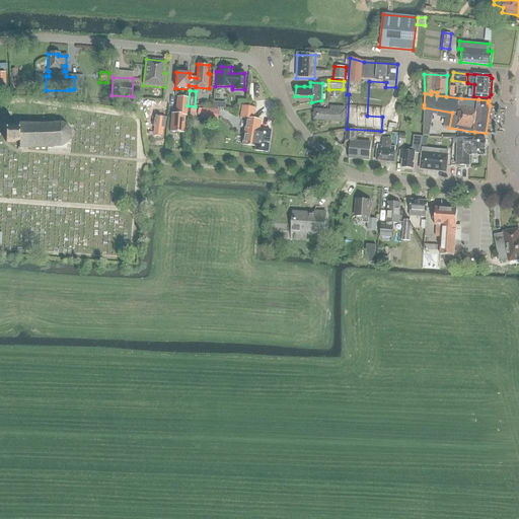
[(186,116),(188,97),(177,96),(175,114),(171,114),(170,131),(182,132),(183,116),(186,116)]
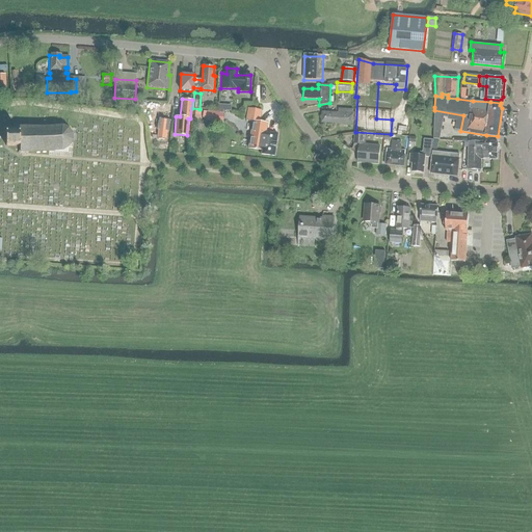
[(258,122),(259,111),(245,109),(244,121),(251,122),(247,149),(261,151),(260,154),(273,156),(276,134),(264,132),(265,123),(258,122)]
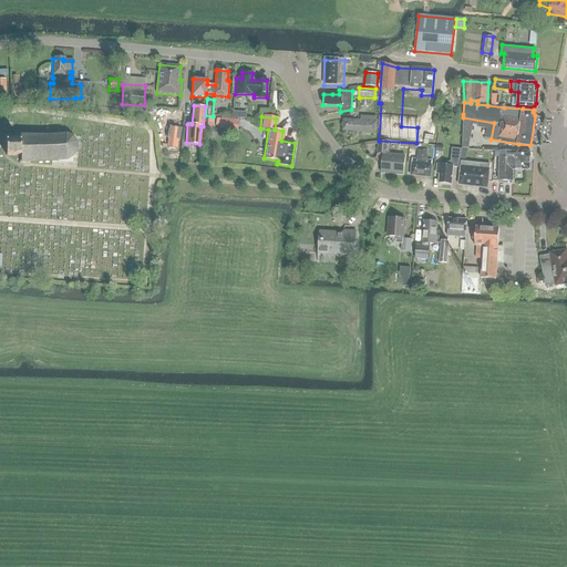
[(361,122),(343,121),(342,132),(375,134),(377,119),(361,117),(361,122)]
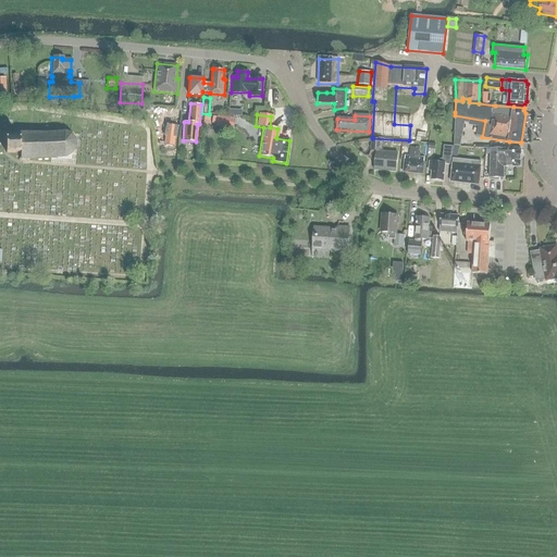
[(217,118),(215,124),(226,126),(233,126),(234,120),(233,119),(227,119),(226,119),(217,118)]
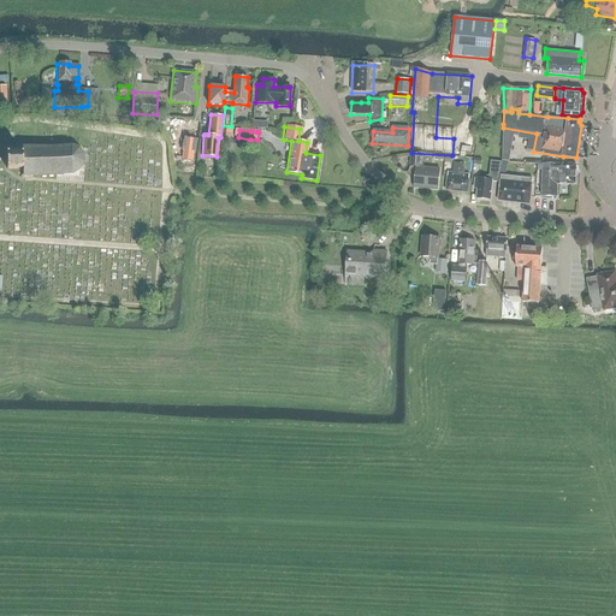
[(196,152),(197,140),(183,137),(182,149),(179,149),(178,155),(183,157),(183,161),(191,163),(193,152),(196,152)]
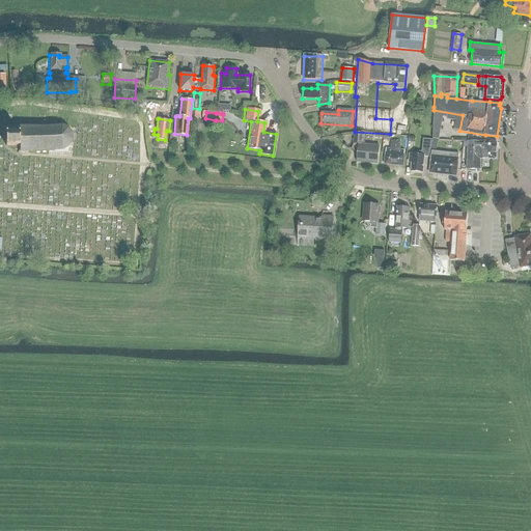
[(49,149),(60,149),(61,149),(62,149),(64,148),(66,147),(67,146),(68,145),(70,144),(71,142),(71,141),(72,139),(72,138),(72,137),(72,136),(71,134),(71,133),(70,132),(70,131),(68,130),(67,129),(65,128),(64,127),(62,126),(61,126),(60,126),(59,126),(58,126),(19,128),(19,130),(9,130),(9,133),(5,133),(5,139),(6,146),(20,145),(20,149),(20,151),(24,150),(27,150),(49,149)]
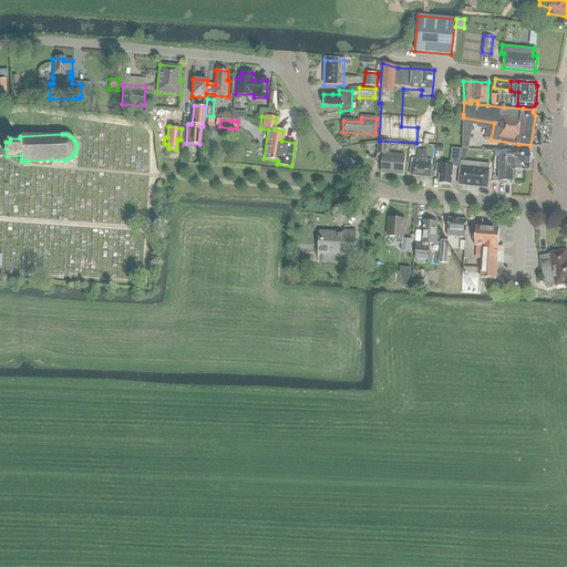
[(379,144),(379,156),(383,156),(382,175),(403,176),(404,158),(388,157),(389,144),(379,144)]
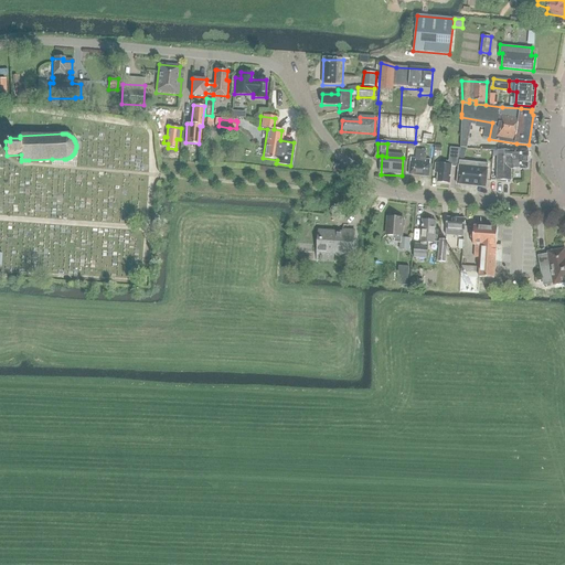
[(456,168),(460,148),(451,148),(450,161),(445,161),(445,163),(436,163),(436,172),(438,172),(437,182),(450,183),(451,167),(456,168)]
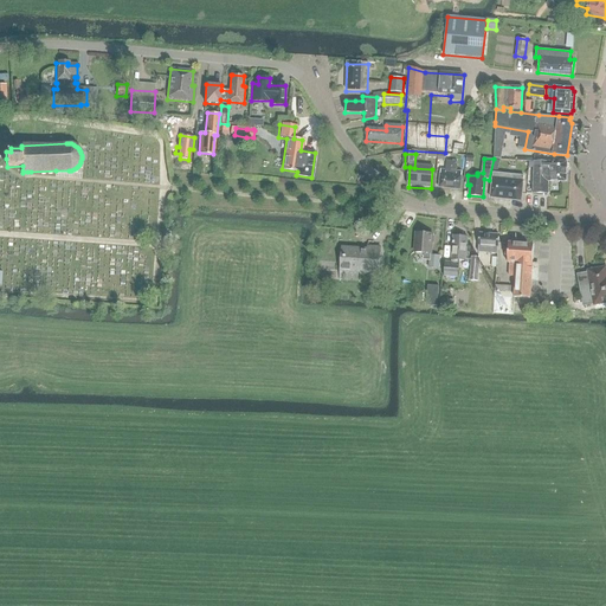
[(446,172),(440,171),(439,189),(461,192),(462,172),(457,172),(458,162),(447,161),(446,172)]
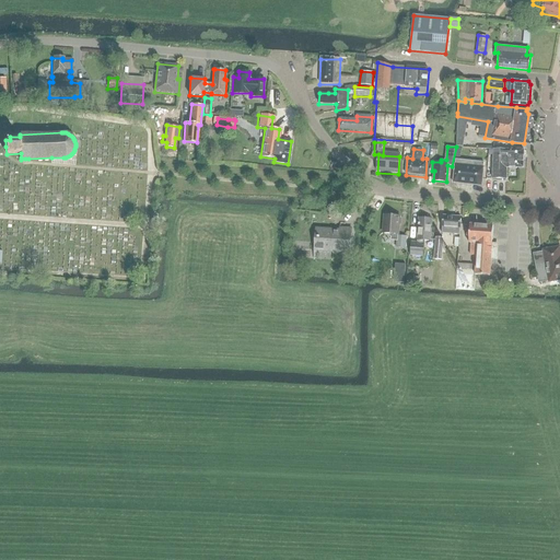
[(493,149),(492,178),(506,178),(506,167),(523,167),(524,150),(493,149)]
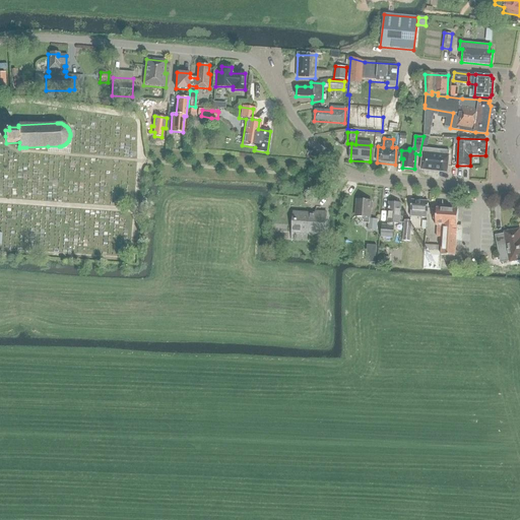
[(423,148),(420,169),(447,172),(449,150),(423,148)]
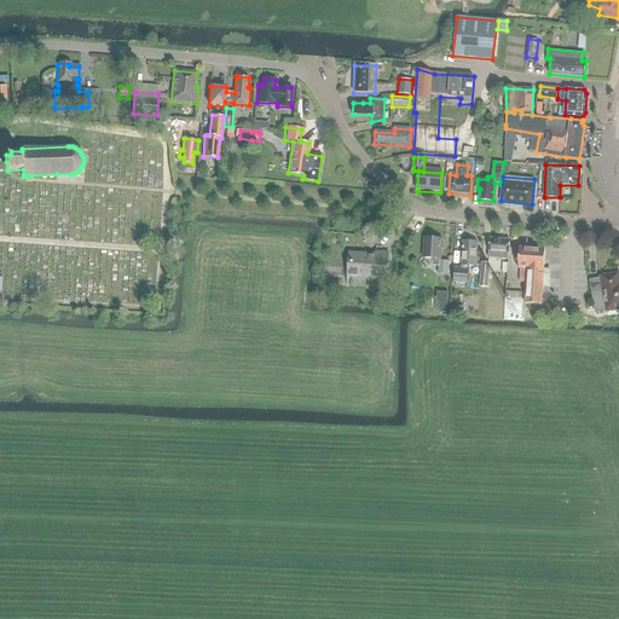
[(440,261),(441,239),(426,238),(423,258),(433,259),(432,265),(439,265),(438,273),(447,273),(449,261),(440,261)]
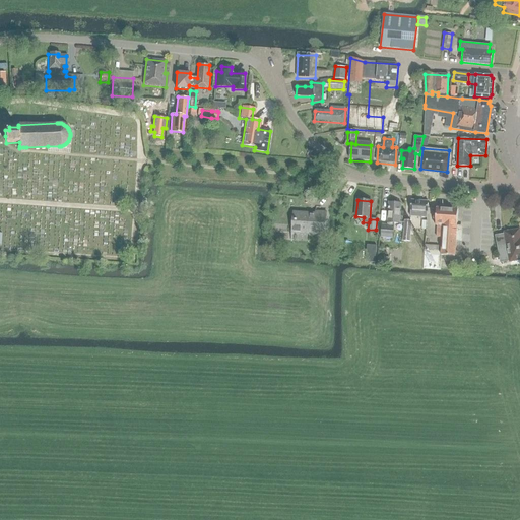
[(427,219),(428,202),(411,201),(410,218),(427,219)]
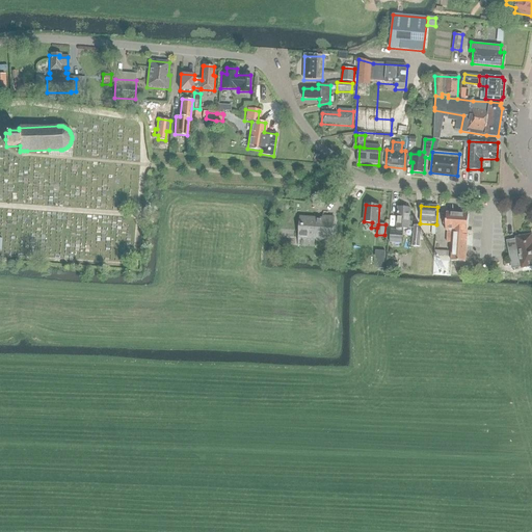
[(389,243),(402,244),(403,228),(408,229),(410,208),(398,207),(396,231),(390,230),(389,243)]
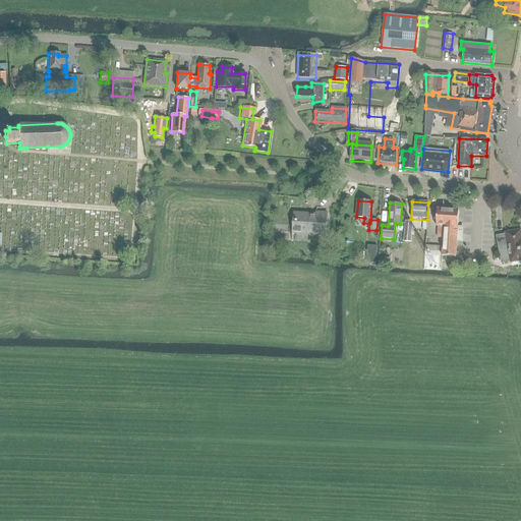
[(443,238),(442,256),(456,256),(457,241),(461,241),(461,239),(463,239),(463,236),(461,236),(461,227),(457,227),(458,210),(437,209),(436,226),(439,226),(438,238),(443,238)]
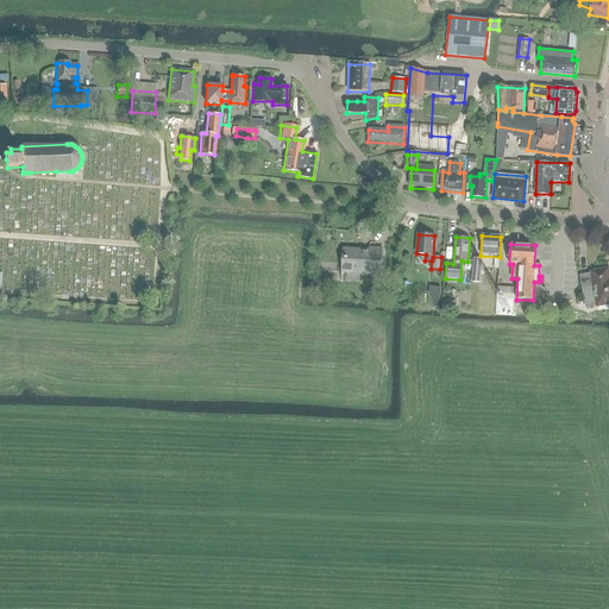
[(369,250),(344,249),(343,271),(381,274),(382,249),(369,248),(369,250)]
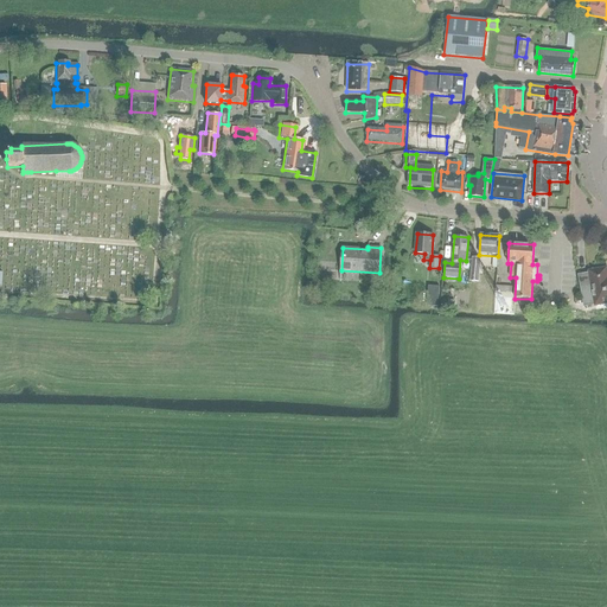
[(606,273),(606,268),(589,272),(589,274),(579,276),(582,294),(585,294),(587,306),(595,304),(595,305),(606,302),(606,273)]
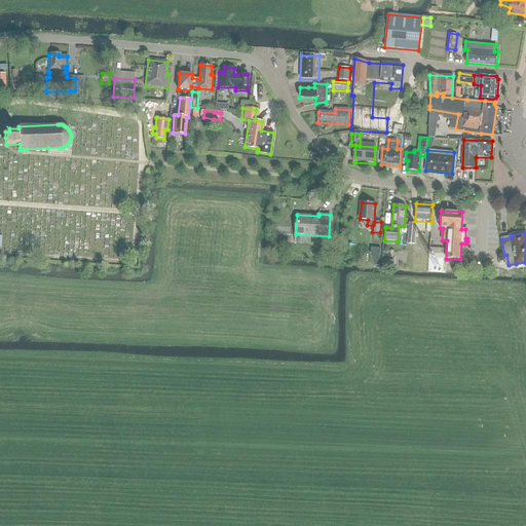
[(277,254),(283,250),(279,245),(273,249),(277,254)]
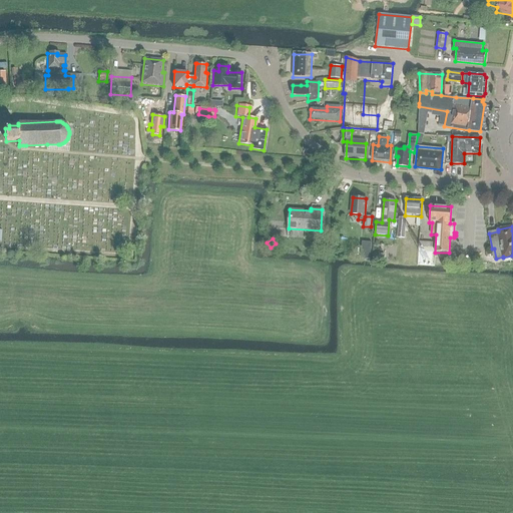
[(362,251),(371,252),(372,242),(363,241),(362,251)]
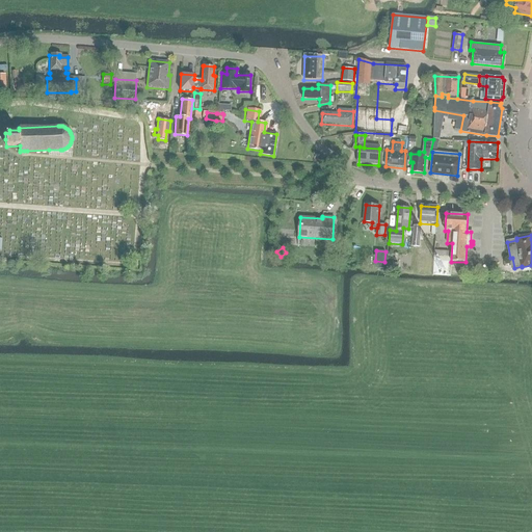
[(433,272),(448,273),(449,259),(434,258),(433,272)]
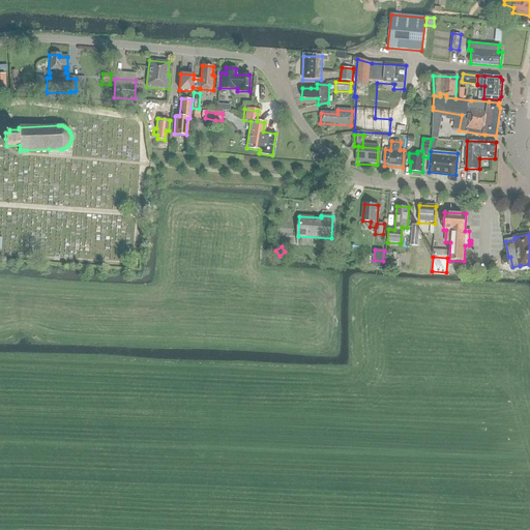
[(384,269),(396,269),(396,262),(384,261),(384,269)]
